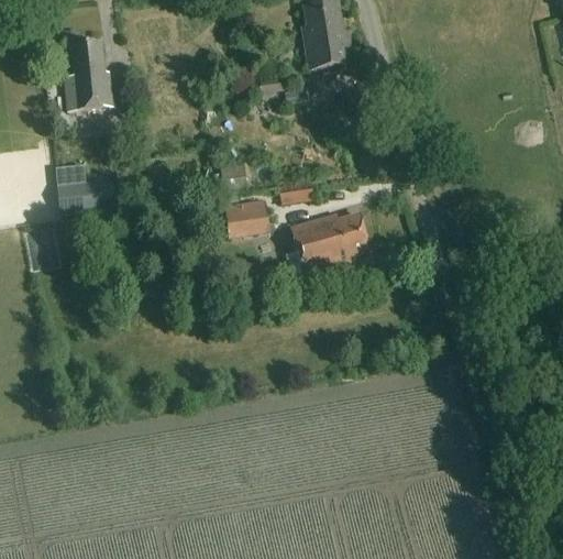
[(315,69),(355,63),(350,30),(346,31),(341,0),(334,0),(308,4),(312,26),(307,26),(315,69)]
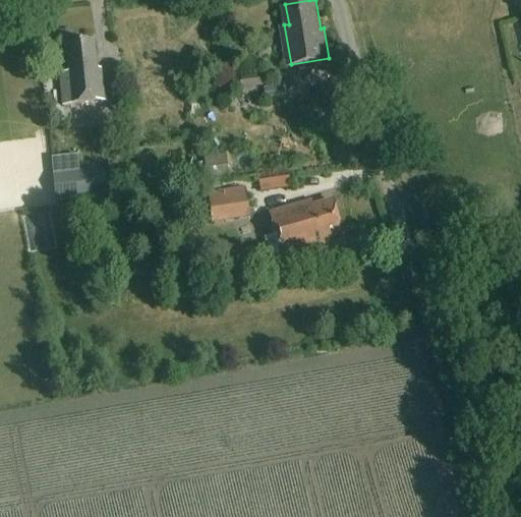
[(64,101),(104,95),(99,63),(98,64),(94,35),(65,39),(69,67),(59,68),(64,101)]
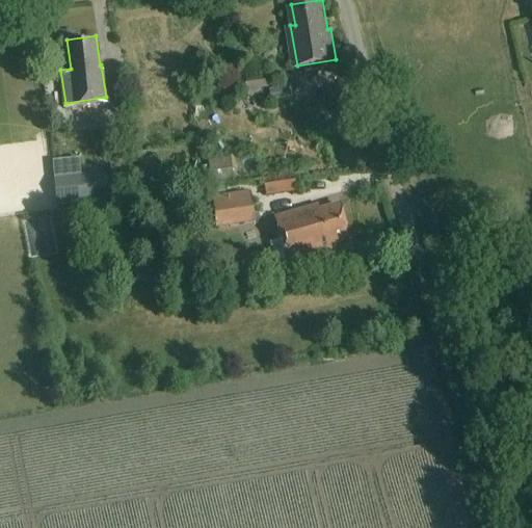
[(244,75),(247,89),(270,86),(268,72),(244,75)]
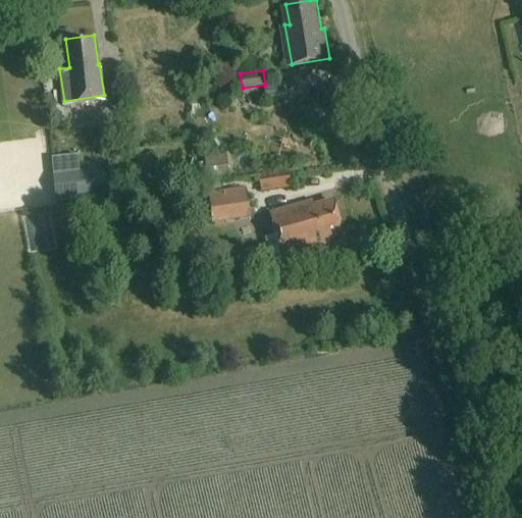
[(263,86),(265,98),(286,95),(284,83),(263,86)]
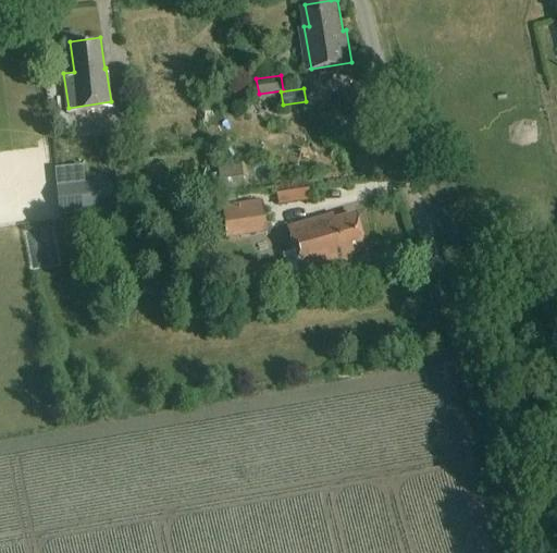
[(221,189),(245,186),(242,164),(218,169),(221,189)]
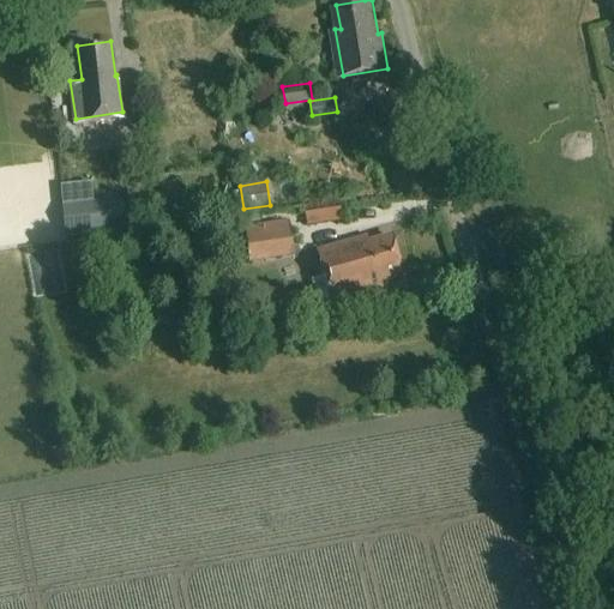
[(109,230),(125,228),(122,197),(107,199),(109,230)]
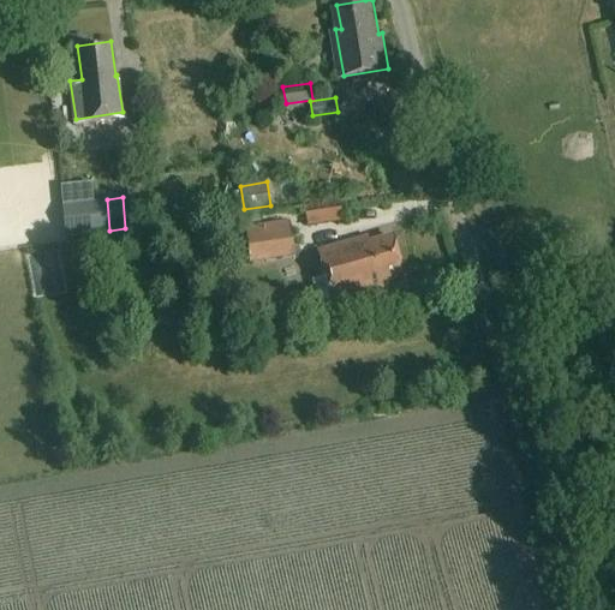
[(305,210),(308,225),(345,220),(342,204),(305,210)]
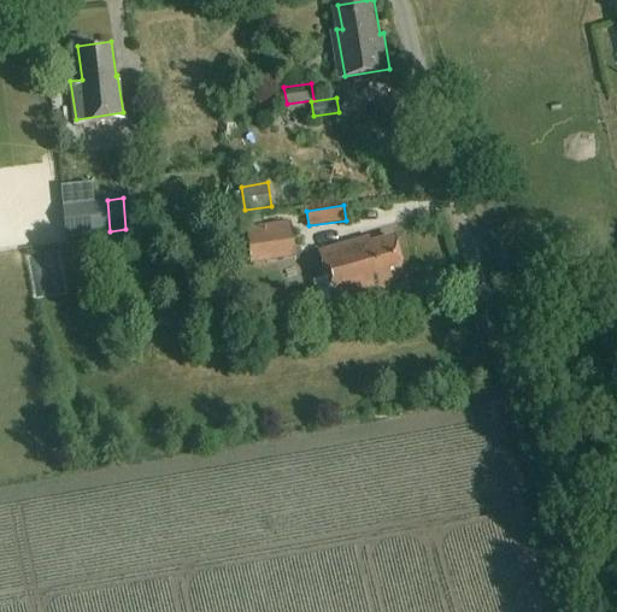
[(272,257),(289,253),(294,252),(291,227),(289,219),(245,227),(250,259),(272,257)]
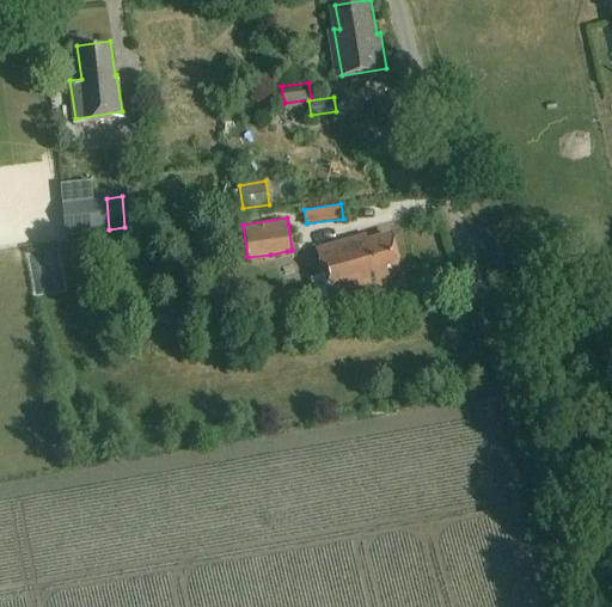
[(318,302),(332,299),(332,302),(385,287),(381,276),(401,270),(391,233),(371,239),(369,232),(317,246),(325,274),(311,277),(318,302)]
